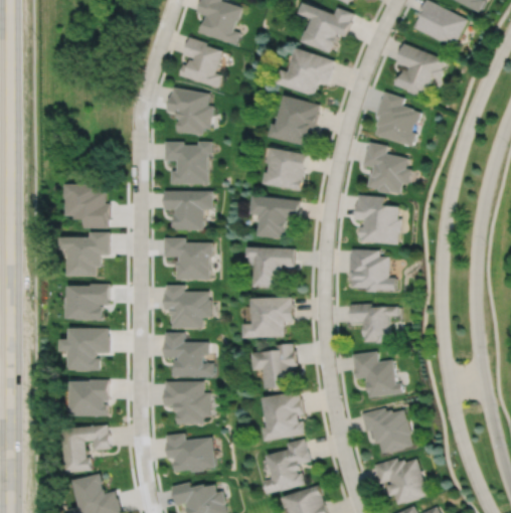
[(199,0),(196,12),(206,15),(205,16),(203,20),(201,19),(197,31),(235,43),(238,32),(232,30),(236,19),(237,20),(241,7),(220,0),(199,0)]
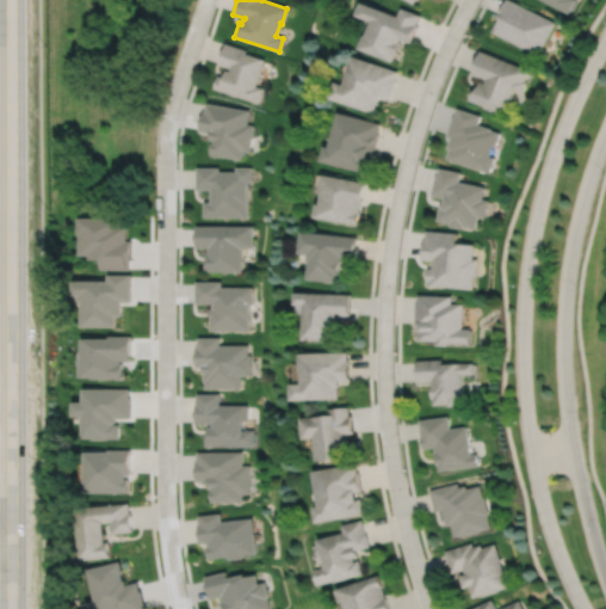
[(507,0),(501,0),(493,17),(495,18),(488,31),(532,55),(550,23),(507,0)]
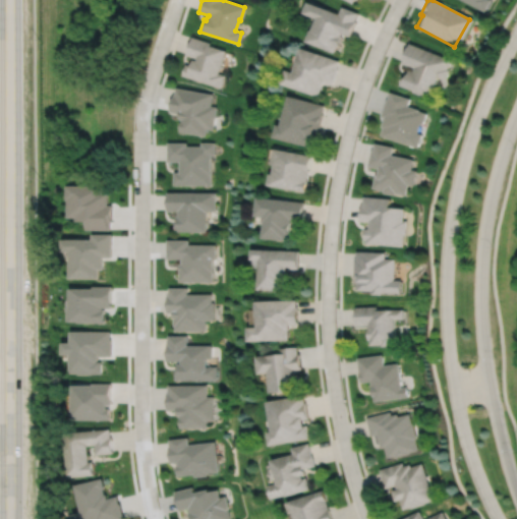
[(460,0),(481,11),(486,0),(460,0)]
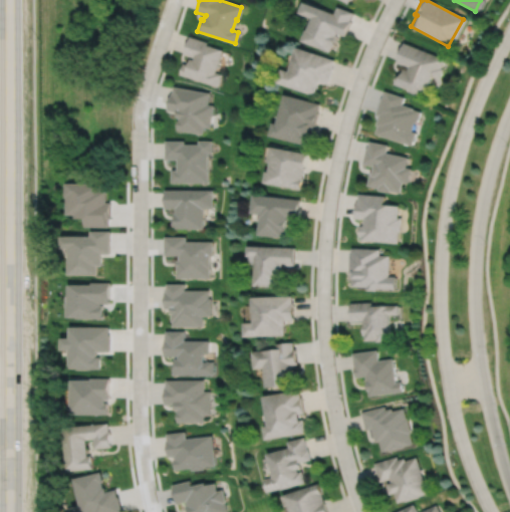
[(302,1),(298,12),(311,17),(306,29),(305,28),(300,40),(328,51),(330,45),(332,46),(336,36),(335,35),(336,33),(343,36),(349,21),(348,20),(351,13),(336,6),(333,13),(302,1)]
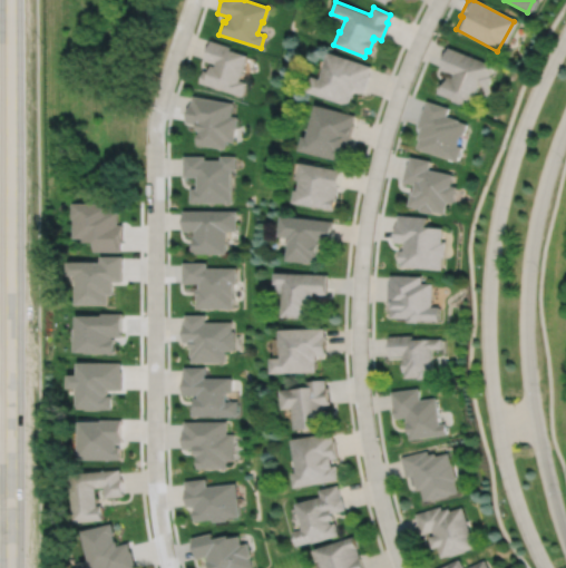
[(207,40),(201,60),(214,65),(213,66),(208,65),(206,72),(201,70),(196,82),(238,97),(243,82),(236,80),(244,56),(227,50),(228,47),(207,40)]
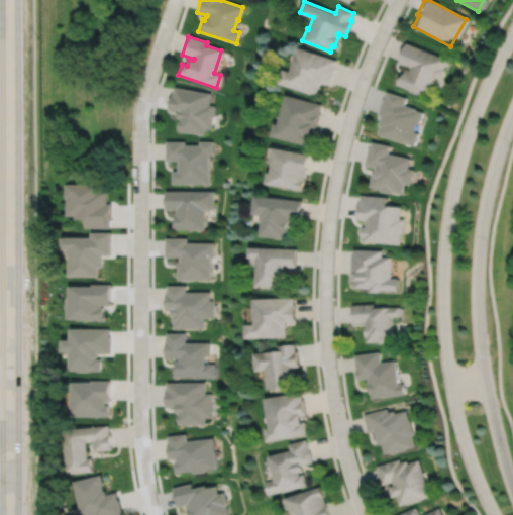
[(403,42),(399,53),(400,54),(396,63),(408,68),(407,71),(403,70),(401,75),(398,74),(394,84),(407,90),(406,91),(414,94),(415,93),(423,96),(430,77),(437,80),(441,70),(439,69),(443,59),(403,42)]
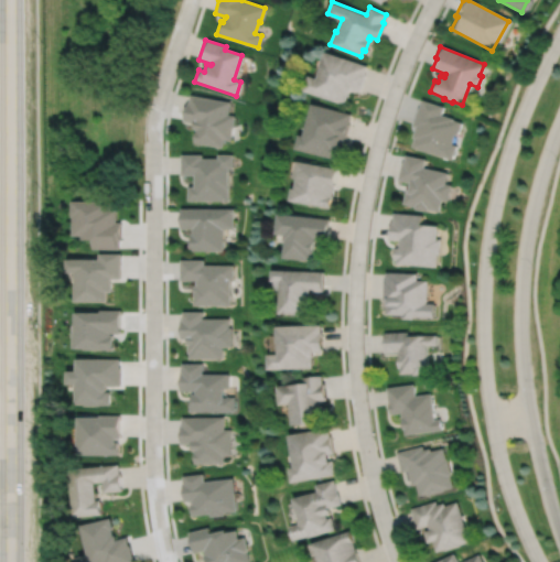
[(323,51),(319,65),(320,66),(315,78),(307,75),(302,90),(343,104),(346,94),(347,94),(350,89),(358,92),(364,75),(363,74),(366,66),(323,51)]
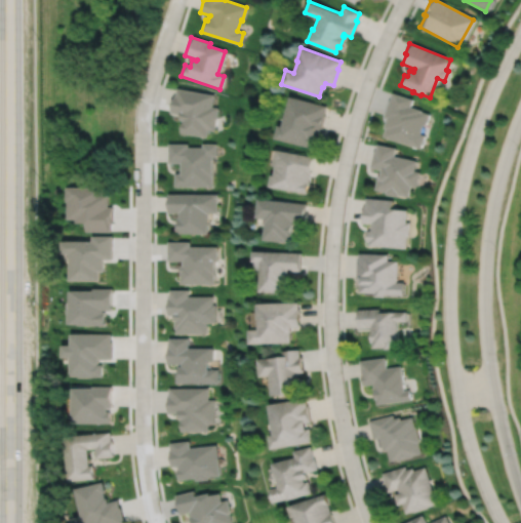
[(175,88),(173,95),(172,95),(169,113),(179,114),(178,119),(181,119),(177,132),(204,137),(205,130),(211,131),(215,108),(209,107),(211,95),(175,88)]
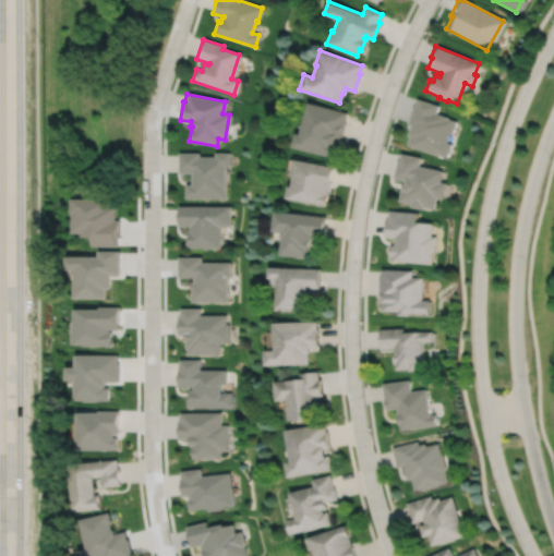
[(414,99),(412,107),(411,107),(406,124),(410,125),(407,136),(408,136),(406,145),(444,158),(448,144),(444,143),(448,132),(450,133),(454,122),(445,119),(446,118),(433,113),(436,106),(414,99)]
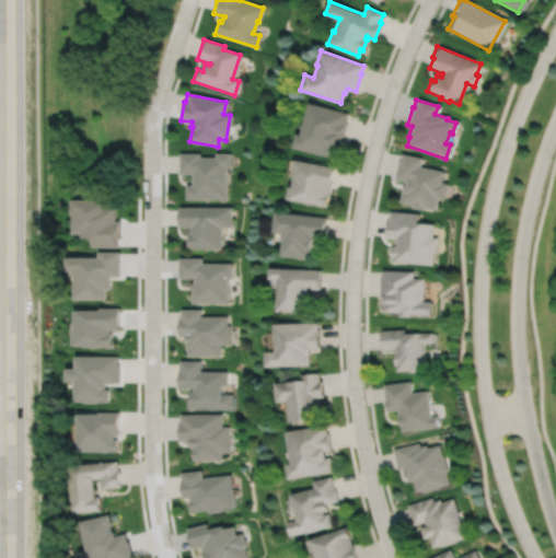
[(308,103),(299,135),(294,134),(291,148),(333,159),(334,157),(336,157),(338,148),(336,147),(337,144),(333,143),(335,138),(340,139),(346,123),(344,123),(346,113),(308,103)]
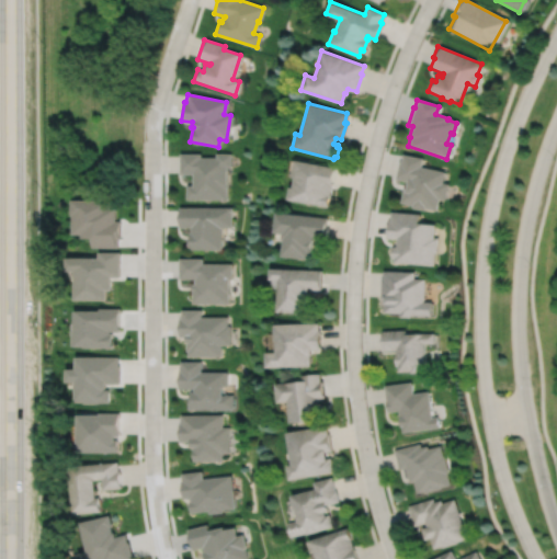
[(178,155),(178,174),(191,174),(191,186),(184,186),(184,201),(225,200),(224,168),(228,168),(228,155),(214,155),(214,158),(199,158),(199,153),(178,155)]
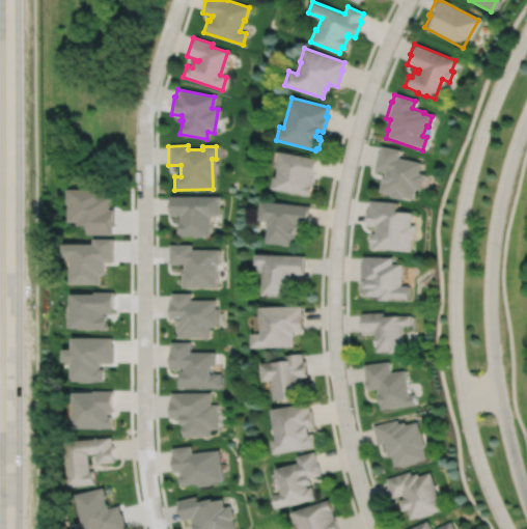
[(379,146),(377,154),(376,154),(372,169),(384,172),(382,179),(380,178),(377,192),(388,195),(388,197),(399,199),(399,197),(410,199),(413,188),(418,190),(422,174),(416,173),(418,163),(395,158),(397,150),(379,146)]
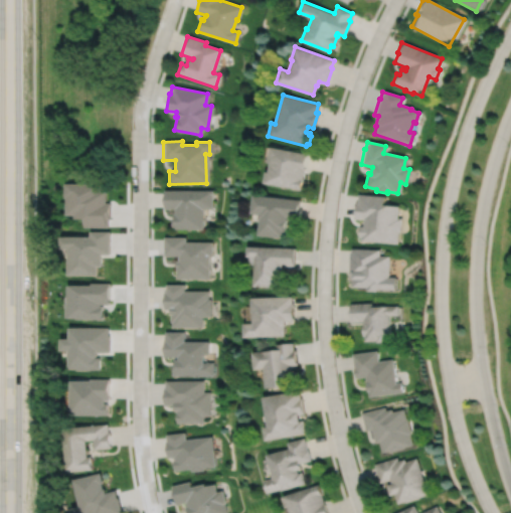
[(268,147),(262,183),(299,190),(302,171),(303,171),(307,154),(268,147)]
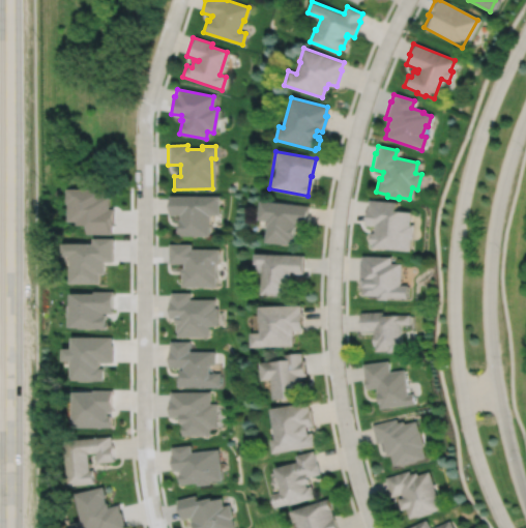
[(65,189),(65,203),(66,203),(66,222),(75,222),(75,226),(86,226),(86,234),(109,235),(109,227),(112,227),(112,209),(107,209),(107,198),(101,198),(101,189),(65,189)]
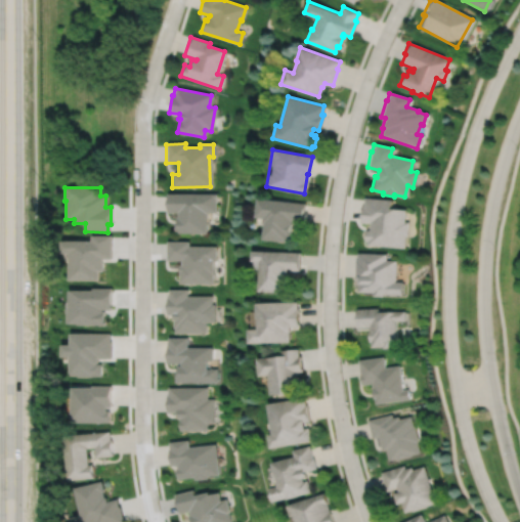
[(166,194),(166,213),(176,213),(176,218),(175,218),(175,226),(174,226),(174,233),(205,233),(205,213),(214,213),(214,194),(166,194)]
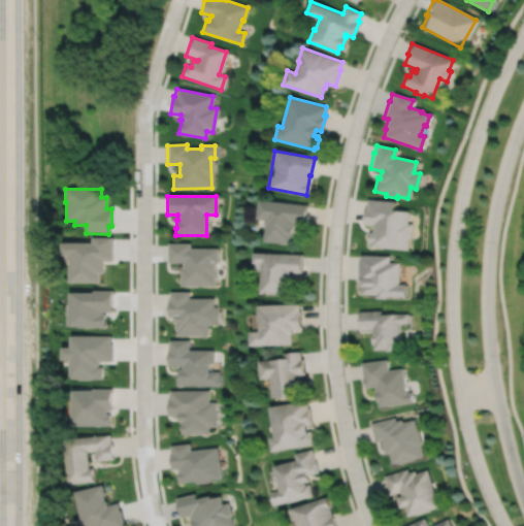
[(259,200),(257,220),(263,220),(262,225),(264,226),(262,242),(285,244),(285,242),(288,243),(288,238),(290,238),(292,223),(303,224),(305,205),(259,200)]
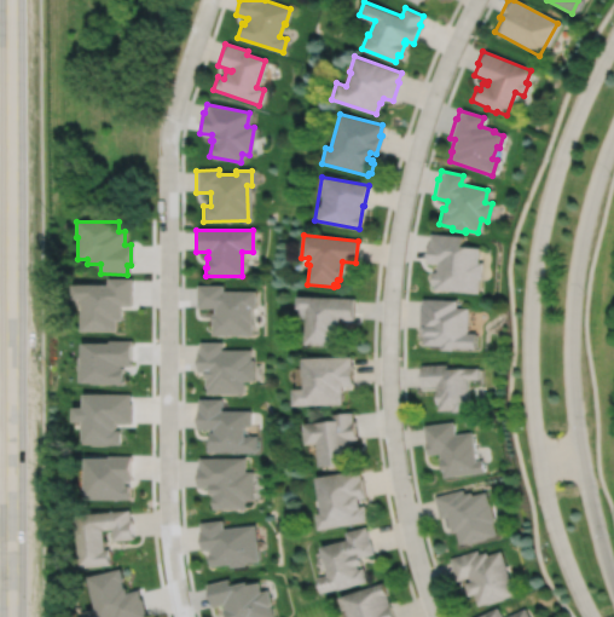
[(428,235),(427,244),(424,244),(423,264),(435,265),(434,272),(429,272),(428,286),(432,286),(432,290),(474,294),(475,280),(478,281),(479,263),(474,263),(475,248),(458,247),(459,237),(428,235)]
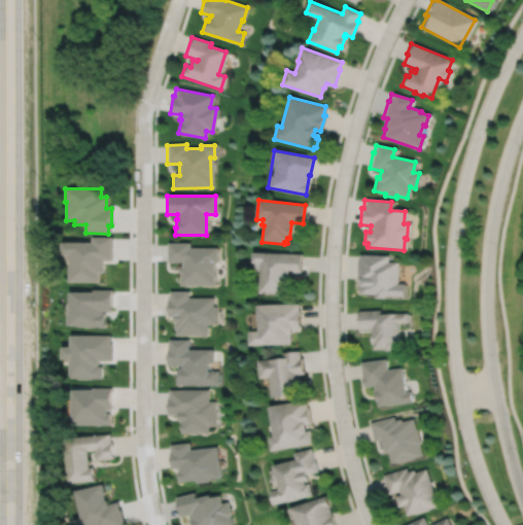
[(91,238),(91,243),(61,243),(61,255),(69,255),(69,283),(99,282),(99,274),(103,274),(103,261),(111,261),(111,238),(91,238)]
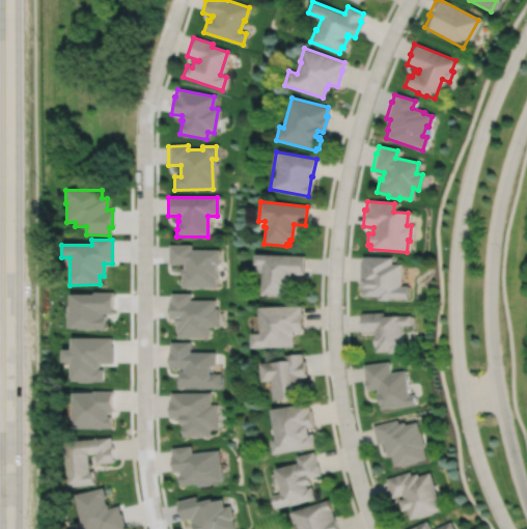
[(168,245),(168,265),(183,265),(183,270),(179,270),(179,277),(181,277),(181,288),(214,288),(214,266),(217,266),(217,250),(190,250),(190,245),(168,245)]
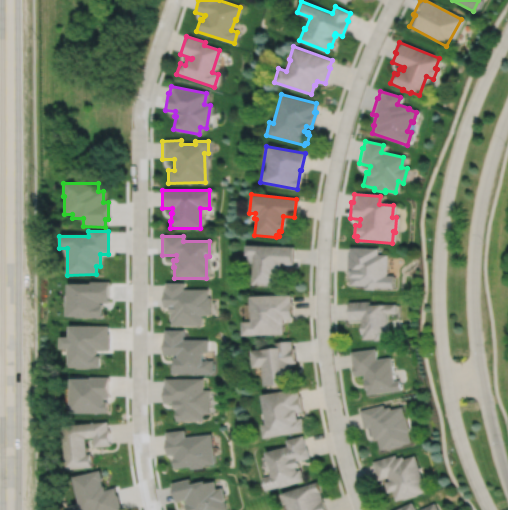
[(245,245),(244,256),(251,256),(250,285),(276,286),(277,280),(278,280),(279,265),(290,265),(291,247),(245,245)]
